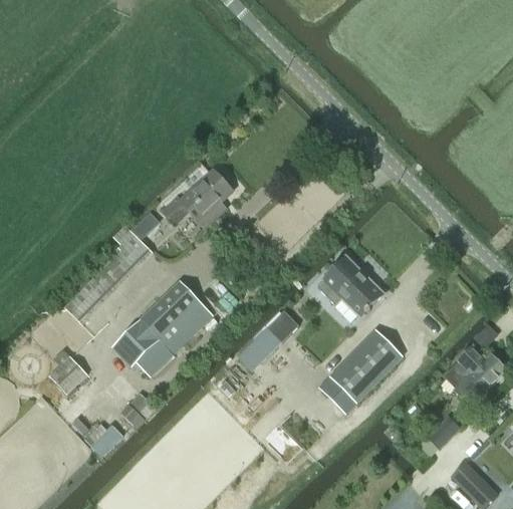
[(203,227),(207,223),(218,213),(212,207),(231,190),(211,170),(179,200),(176,197),(163,209),(172,219),(185,207),(203,227)]
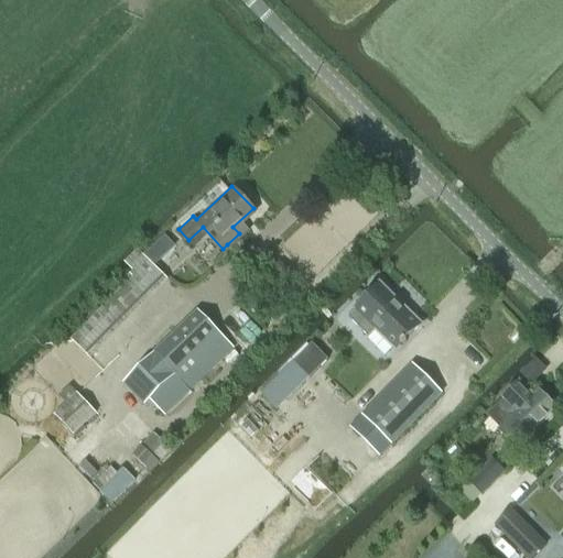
[(116,290),(131,306),(164,272),(137,244),(123,259),(131,266),(130,269),(133,272),(116,290)]
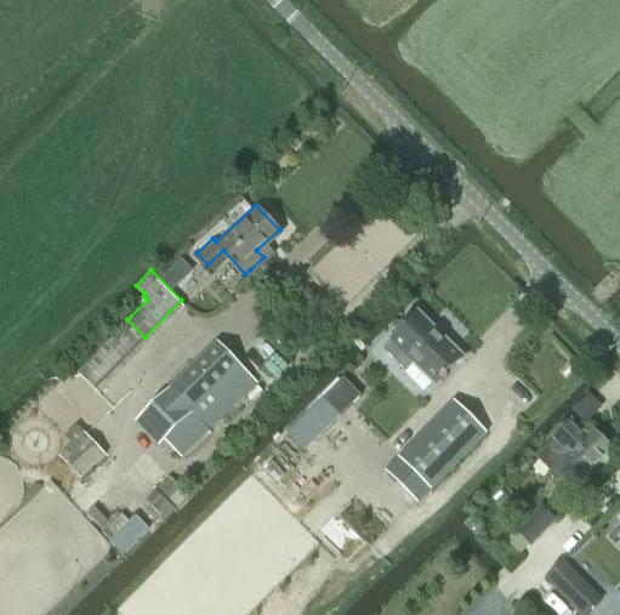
[(445,371),(461,354),(447,340),(448,339),(433,324),(432,325),(417,311),(391,336),(392,336),(382,345),(405,368),(414,359),(436,381),(441,375),(442,376),(447,373),(445,371)]
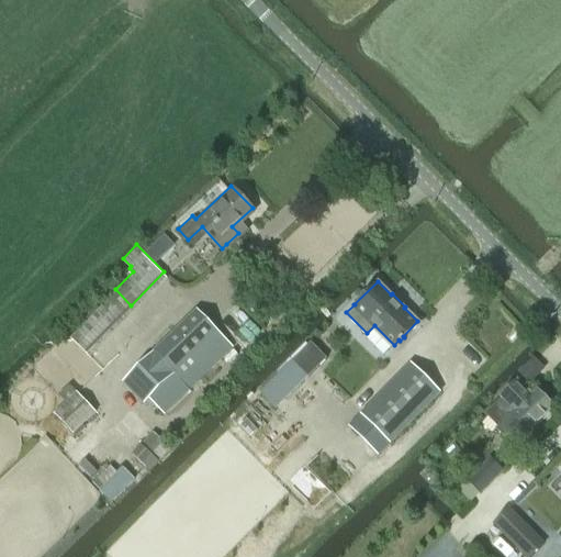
[(91,346),(131,305),(115,289),(75,330),(91,346)]
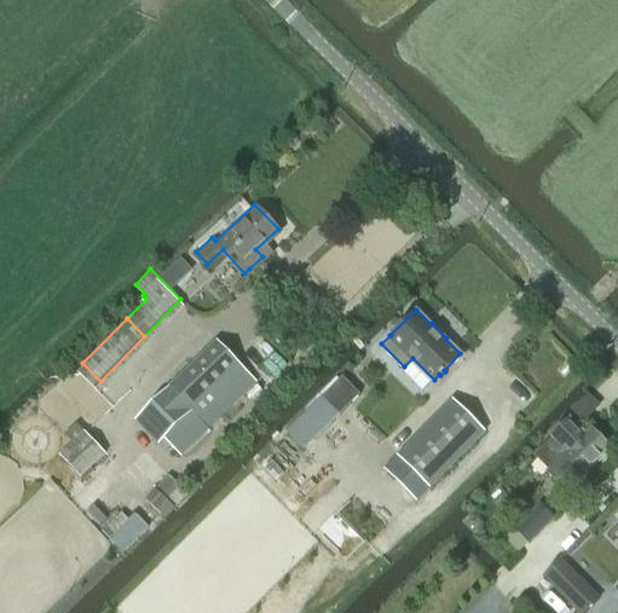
[(254,379),(247,371),(214,337),(167,382),(169,385),(136,416),(156,438),(189,405),(191,408),(213,386),(230,403),(254,379)]
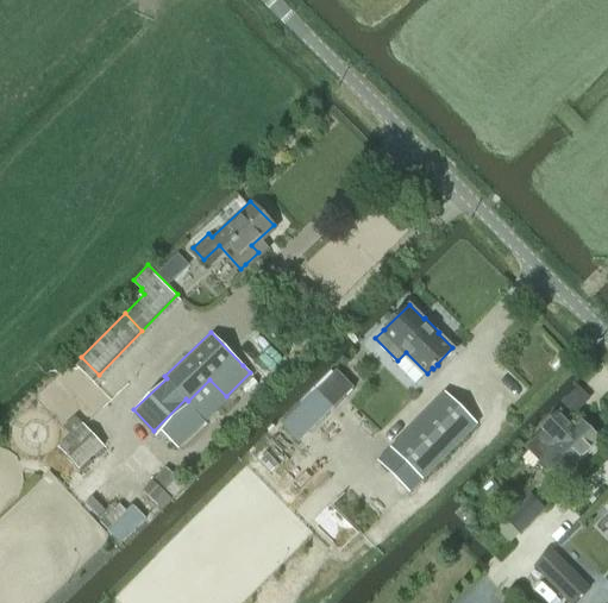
[(390,444),(422,475),(475,421),(444,390),(390,444)]
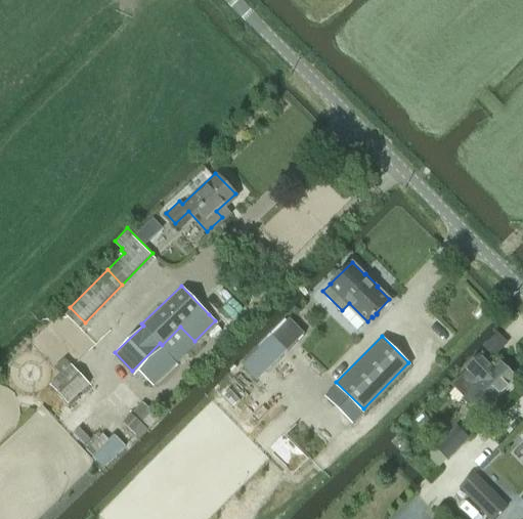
[(515,375),(499,359),(493,365),(480,351),(465,366),(467,369),(452,383),(464,394),(461,397),(476,413),(515,375)]
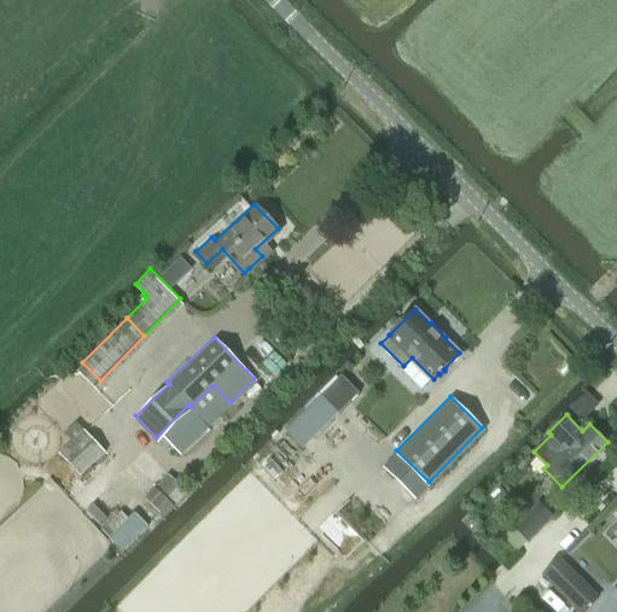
[(79,472),(103,449),(83,427),(58,452),(79,472)]
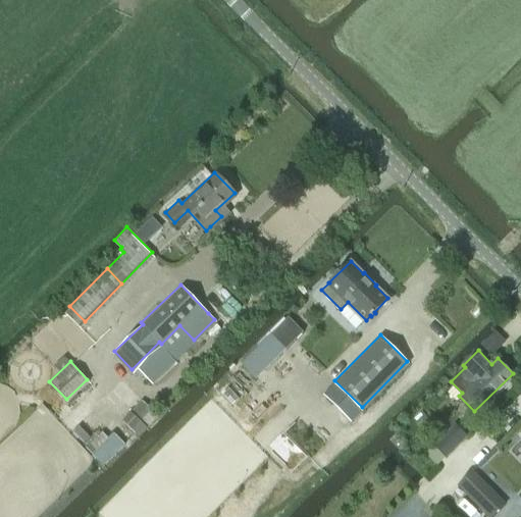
[(147,425),(147,424),(157,413),(141,398),(121,418),(138,434),(147,425)]
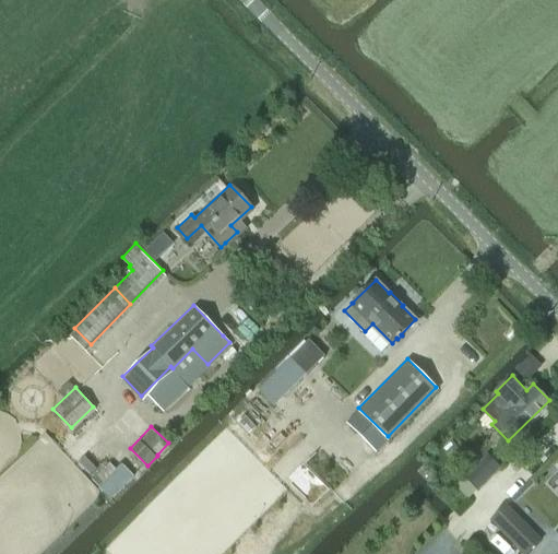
[(524,553),(541,537),(506,501),(488,518),(524,553)]
